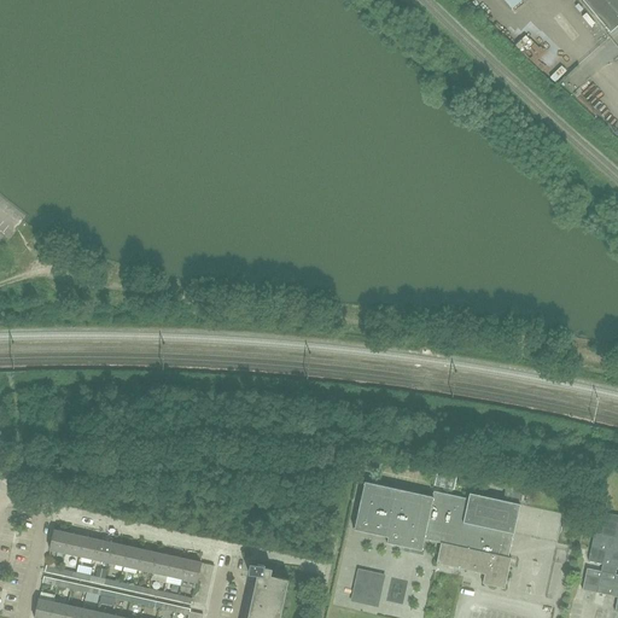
[(617,16),(617,0),(582,0),(610,33),(617,25),(617,16)]
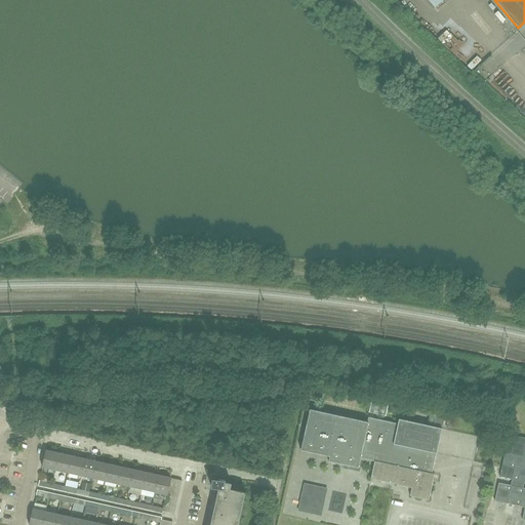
[(476,69),(485,62),(481,57),(473,65),(476,69)]
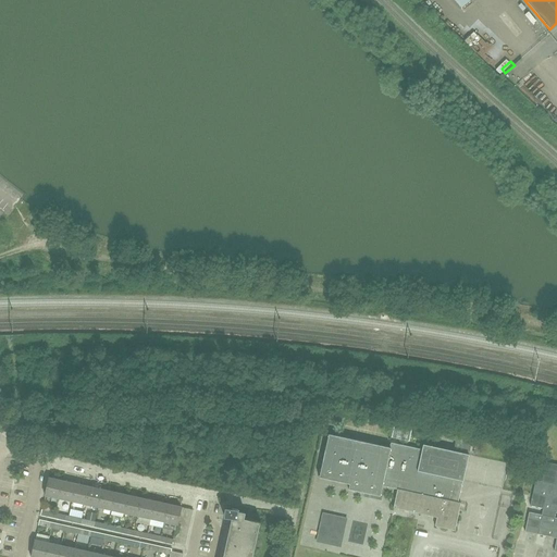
[(392,437),(409,442),(412,429),(394,424),(392,437)]
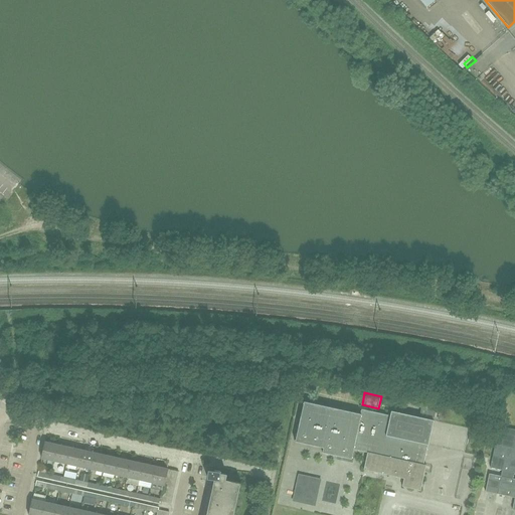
[(322,453),(337,456),(351,459),(353,450),(367,453),(363,470),(403,479),(402,487),(420,491),(426,465),(425,465),(423,465),(434,420),(391,411),(390,415),(361,409),(360,414),(304,401),(295,442),(323,448),(322,453)]
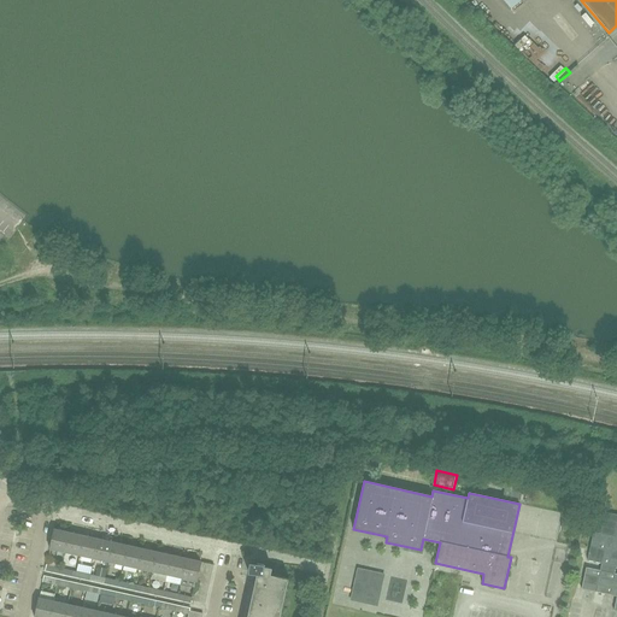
[(519,500),(523,489),(506,486),(504,497),(519,500)]
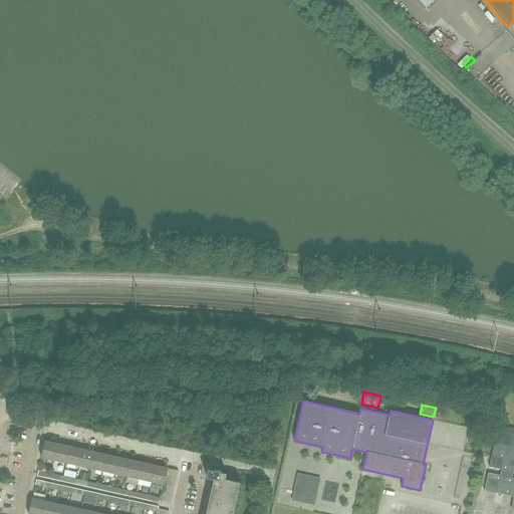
[(488,473),(484,491),(513,497),(511,509),(513,509),(513,478),(512,478),(513,472),(513,429),(504,427),(500,445),(494,443),(489,467),(501,470),(500,475),(488,473)]
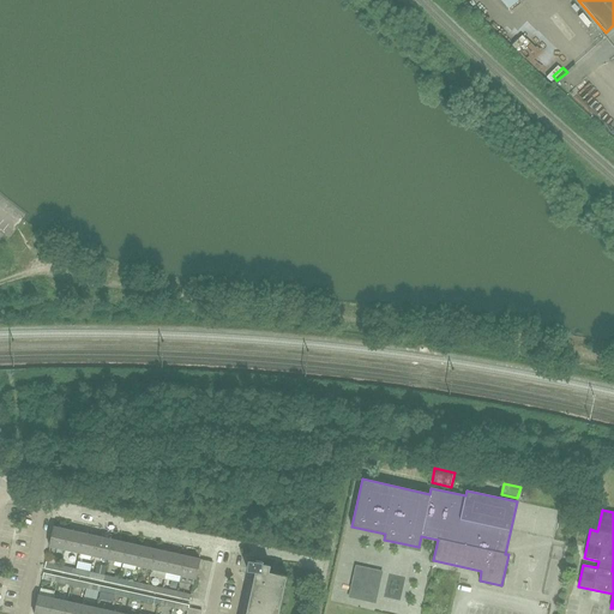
[(68,530),(54,527),(49,547),(65,551),(68,530)]
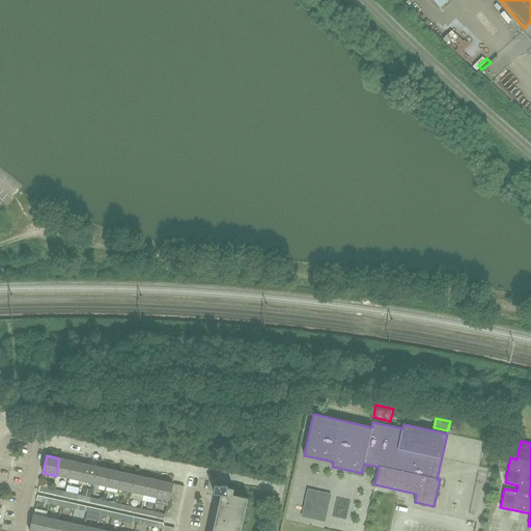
[(68,478),(72,460),(59,458),(56,476),(68,478)]
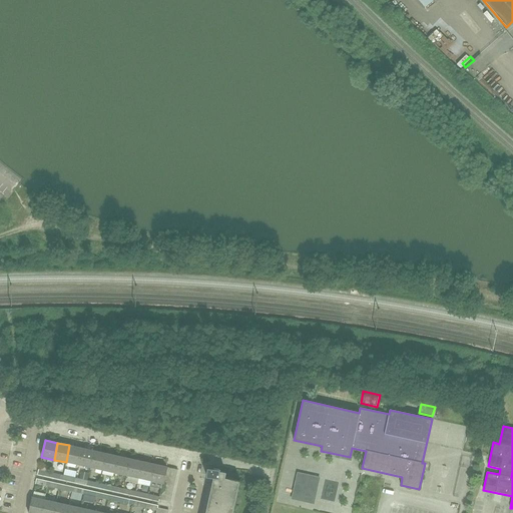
[(77,469),(78,465),(82,448),(69,445),(66,462),(65,466),(77,469)]
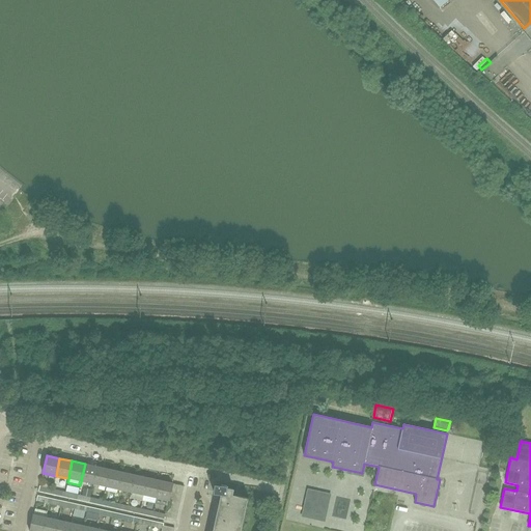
[(98,467),(85,464),(81,481),(93,484),(98,467)]
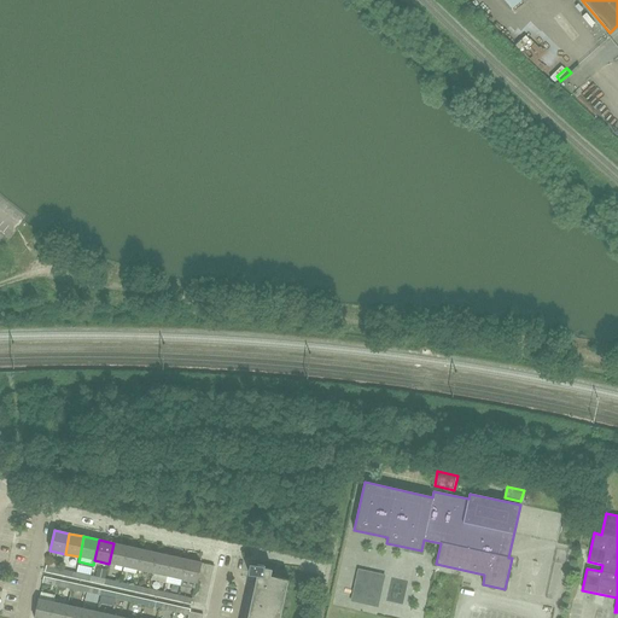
[(123,566),(128,546),(114,543),(109,564),(123,566)]
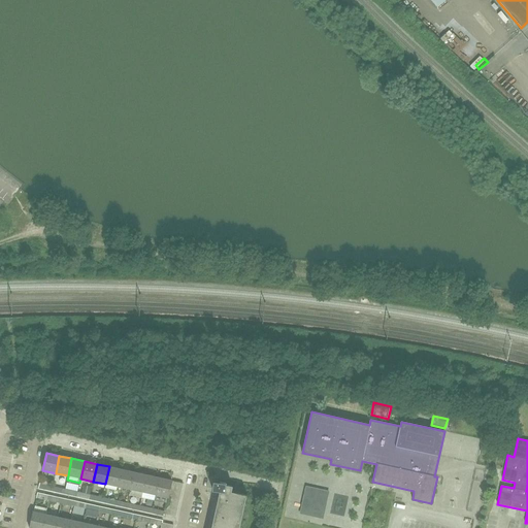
[(118,487),(122,469),(109,466),(105,484),(118,487)]
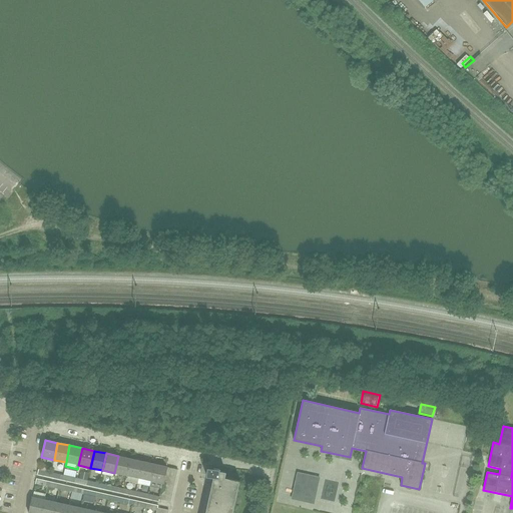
[(114,473),(126,476),(130,459),(118,456),(114,473)]
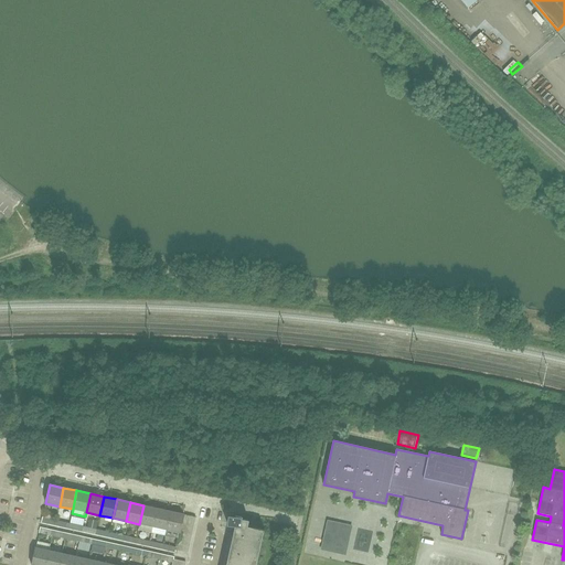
[(152,530),(157,508),(144,505),(139,524),(139,528),(152,530)]
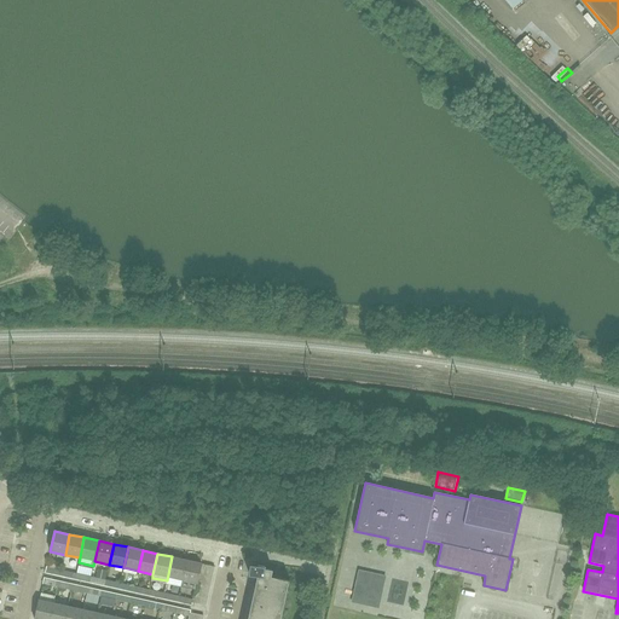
[(181,580),(186,560),(172,556),(167,580),(166,583),(180,586),(181,580)]
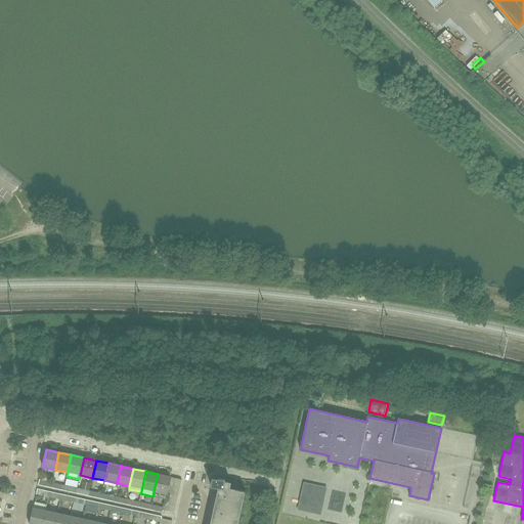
[(154,491),(167,494),(168,488),(169,483),(170,478),(171,477),(158,474),(154,491)]
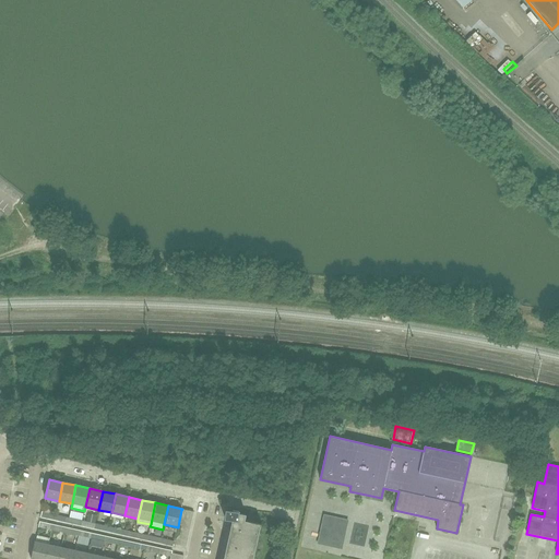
[(252,558),(260,524),(245,521),(246,514),(239,513),(239,512),(227,511),(226,520),(234,521),(234,527),(226,558),(252,558)]
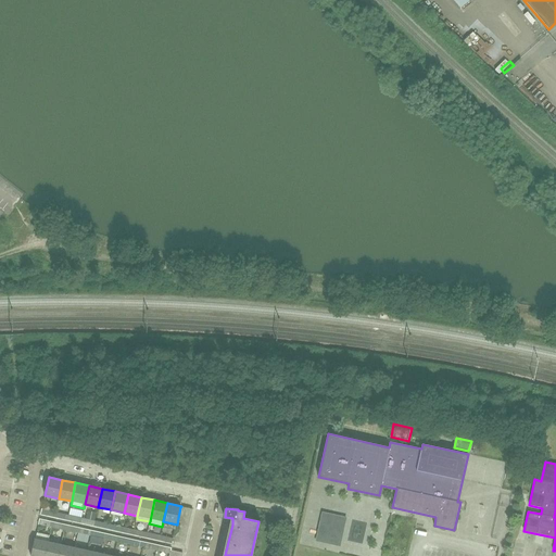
[(88,512),(86,519),(95,520),(96,514),(88,512)]
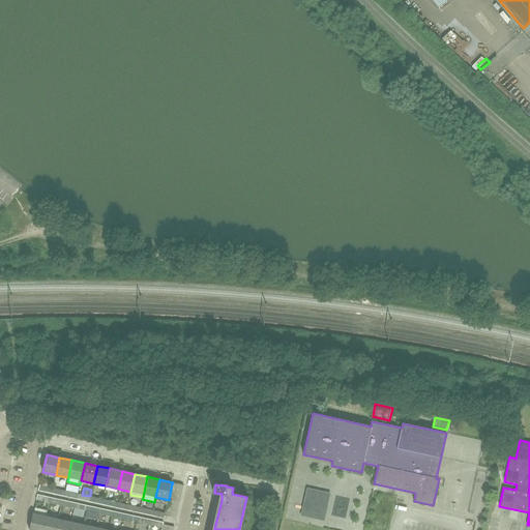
[(42,529),(47,517),(33,513),(29,529),(42,529)]
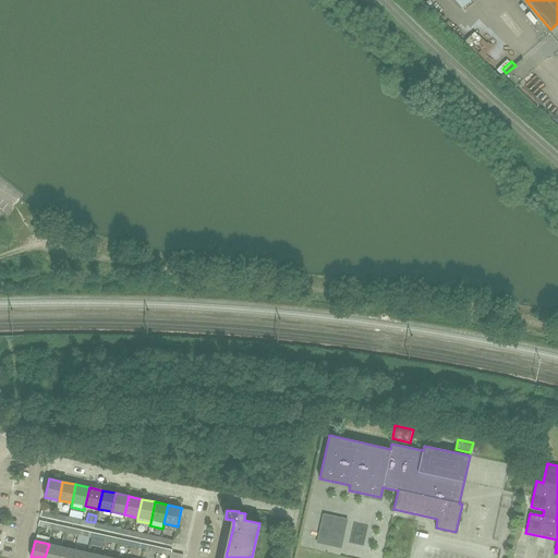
[(49,544),(45,557),(59,557),(62,546),(49,544)]
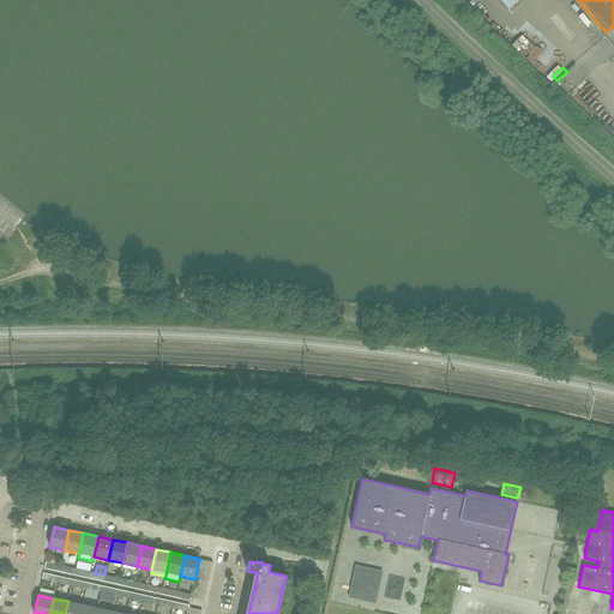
[(65,613),(80,613),(83,605),(68,601),(65,613)]
